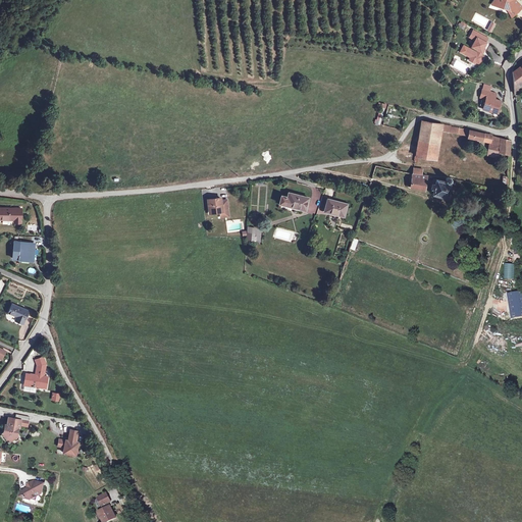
[(494,0),(494,2),(497,7),(507,10),(509,10),(514,15),(521,7),(514,0),(512,2),(509,0),(508,0),(494,0)]
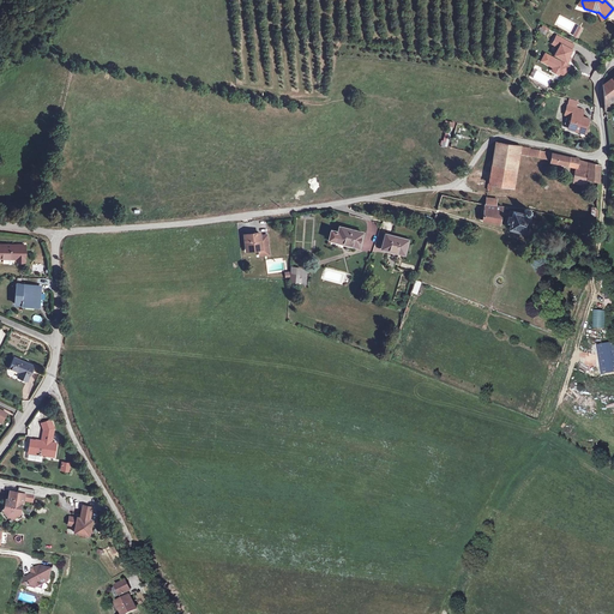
[(541,25),(539,32),(546,35),(548,28),(541,25)]
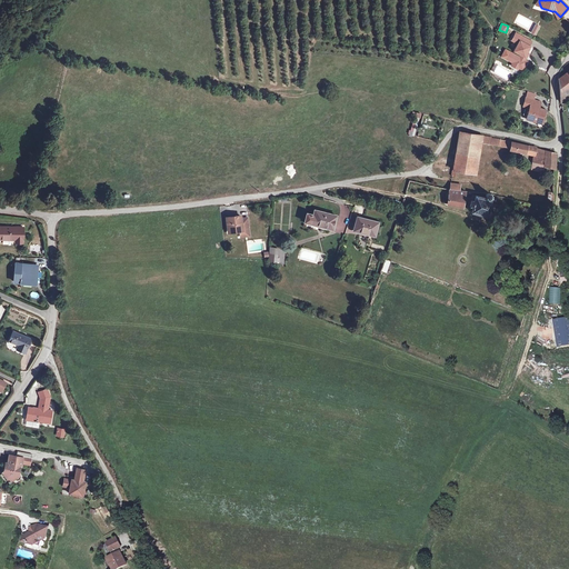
[(516,33),(516,35),(521,39),(520,41),(529,46),(531,41),(516,33)]
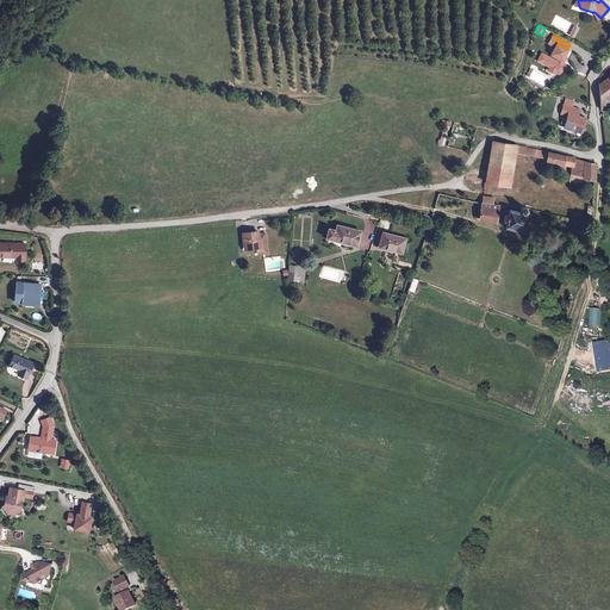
[(547,56),(543,63),(549,67),(548,70),(555,74),(556,73),(558,70),(561,73),(565,66),(562,64),(565,62),(562,61),(565,56),(568,50),(567,49),(558,44),(559,42),(553,37),(549,44),(555,48),(551,55),(558,58),(556,62),(547,56)]
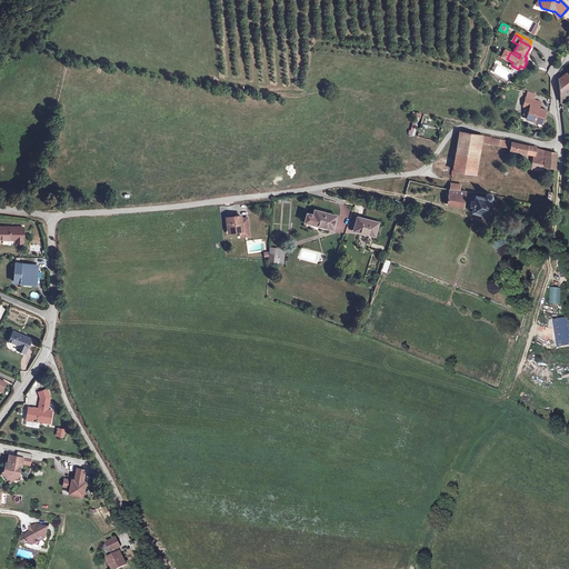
[(568,69),(559,78),(560,96),(566,91),(568,88),(568,69)]
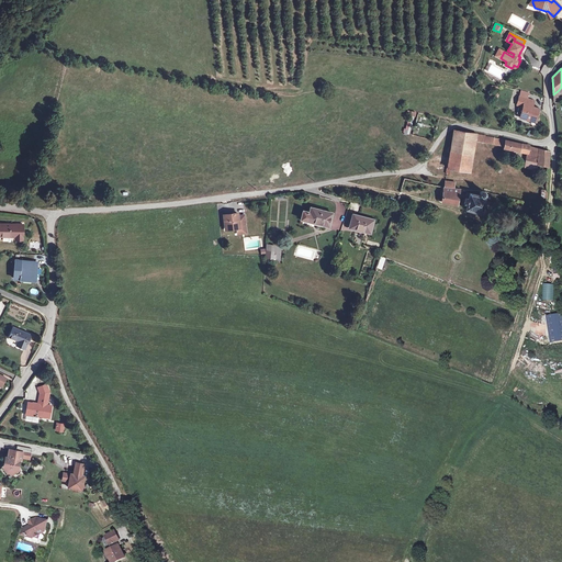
[(523,107),(520,115),(525,116),(526,120),(530,121),(531,119),(536,120),(539,109),(532,108),(534,101),(526,99),(523,107)]
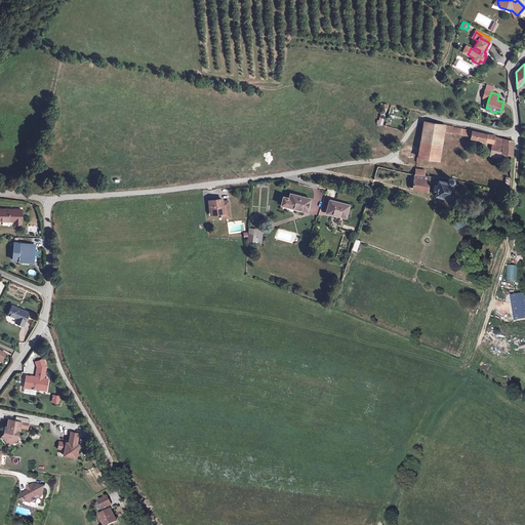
[(471,135),(472,131),(453,127),(453,126),(423,121),(417,156),(421,157),(437,160),(442,131),(471,135)]
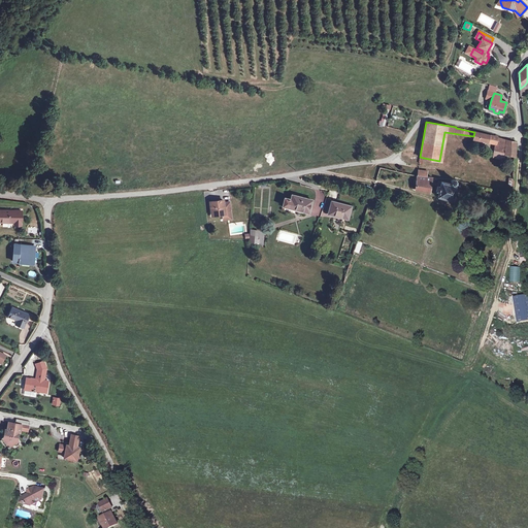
[(473,136),(473,139),(495,143),(493,157),(503,159),(505,153),(515,156),(516,142),(496,137),(474,132),(473,136)]
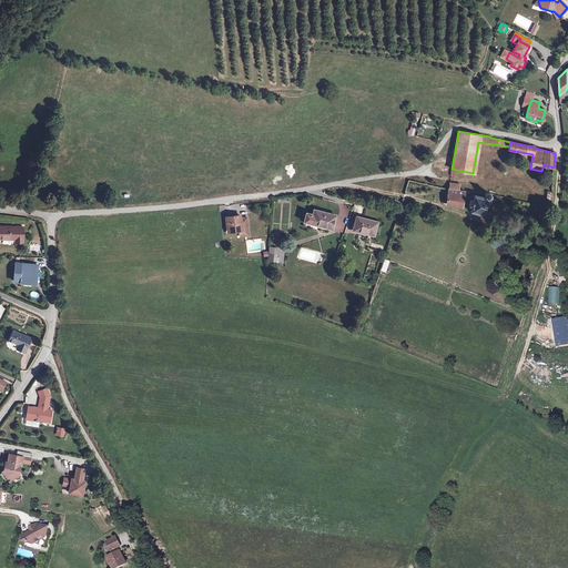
[(540,178),(539,191),(547,192),(547,200),(551,200),(553,179),(540,178)]
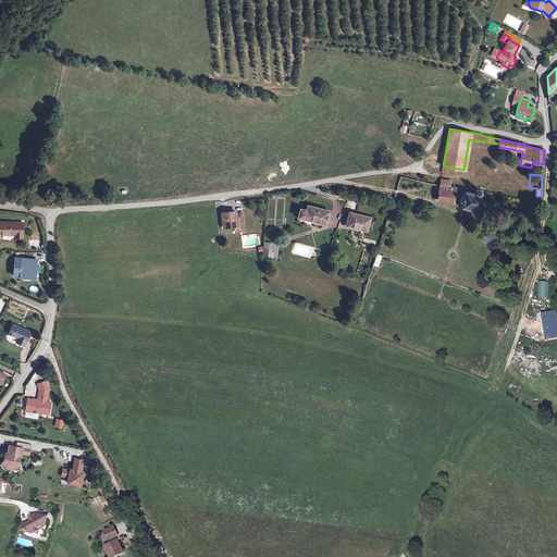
[(490,184),(489,190),(514,196),(516,187),(504,184),(504,186),(490,184)]
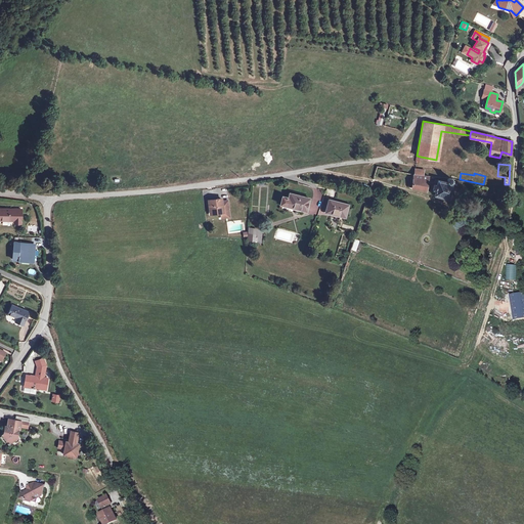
[(413,174),(410,188),(427,190),(429,176),(421,175),(413,174)]
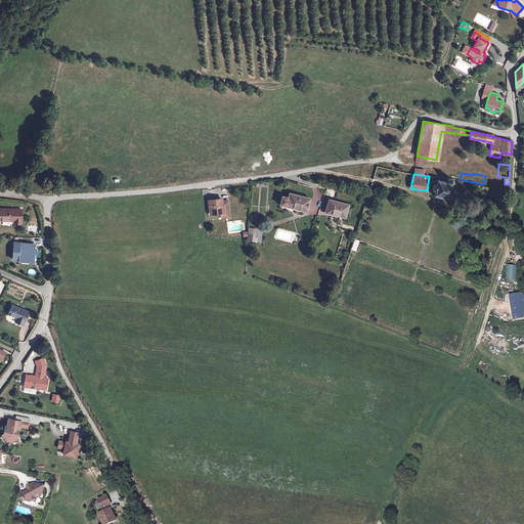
[(432,192),(435,192),(434,195),(449,200),(451,188),(452,183),(452,180),(451,178),(449,178),(448,178),(447,179),(447,182),(437,180),(437,183),(434,183),(432,192)]
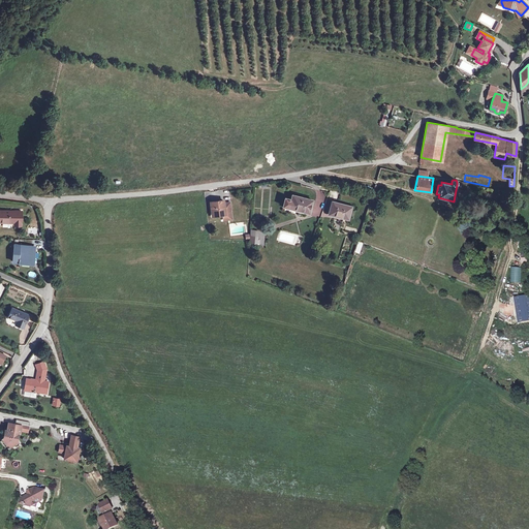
[(291,199),(288,209),(294,211),(294,214),(307,217),(311,205),(291,199)]
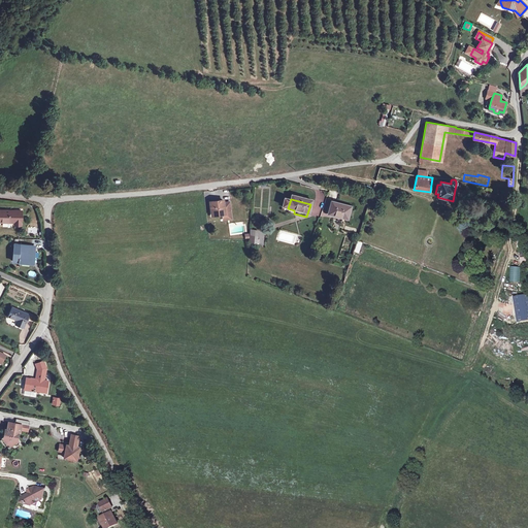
[(221,201),(207,201),(208,215),(220,215),(220,220),(228,220),(227,203),(223,203),(223,204),(221,204),(221,201)]
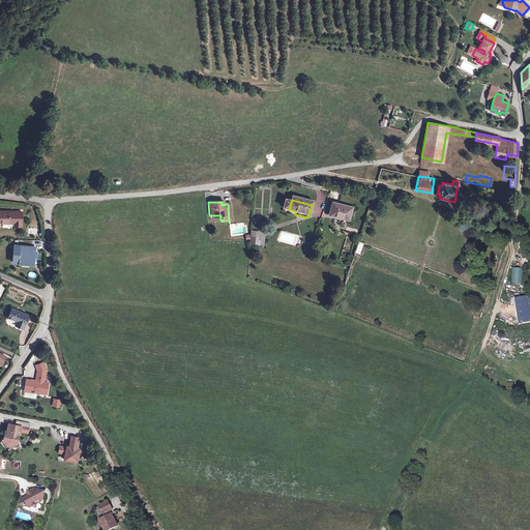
[(331,205),(328,214),(335,216),(334,219),(347,223),(351,210),(331,205)]
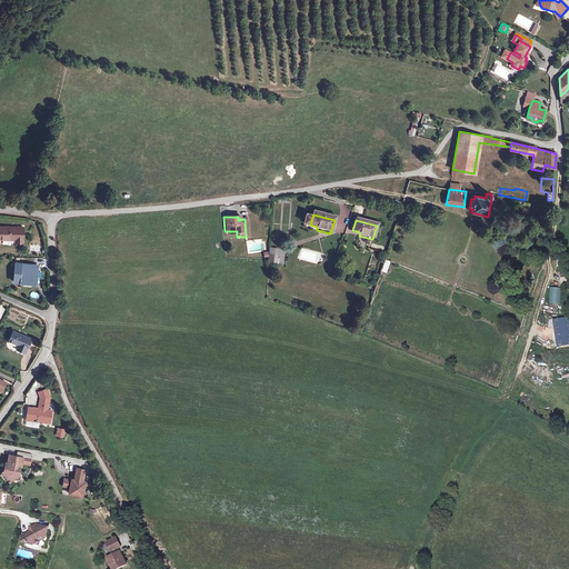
[(0,226),(0,239),(16,239),(16,242),(22,242),(23,227),(0,226)]
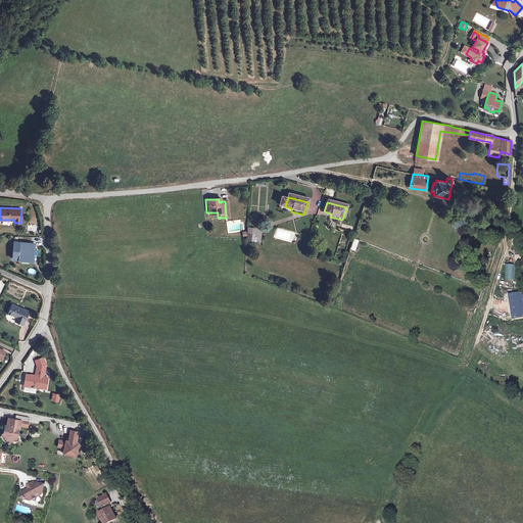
[(278,227),(274,237),(294,243),(297,233),(278,227)]
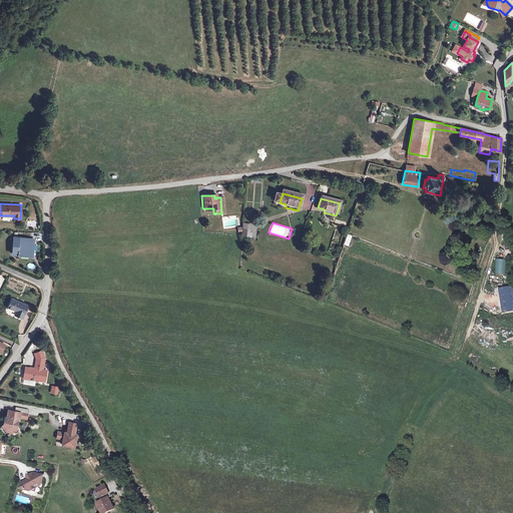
[(236,231),(236,234),(245,235),(245,232),(243,231),(244,227),(237,226),(236,231)]
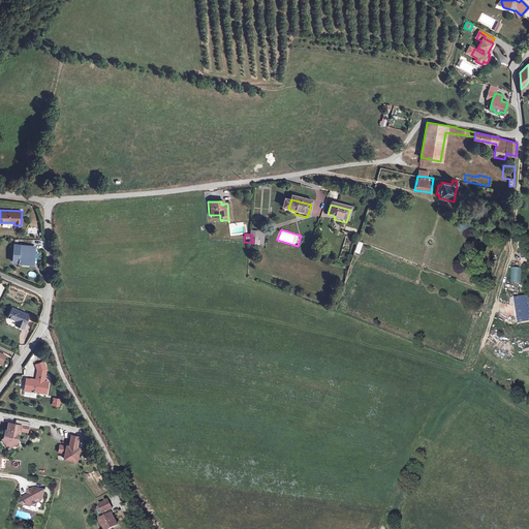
[(363,243),(358,241),(353,251),(360,253),(363,243)]
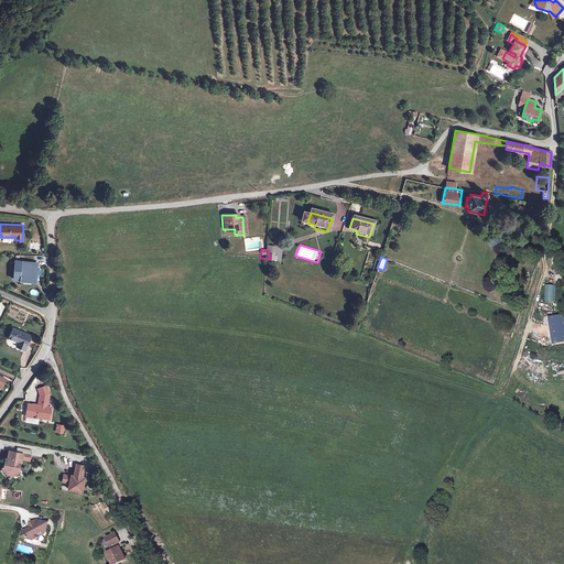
[(15,261),(13,279),(20,280),(20,278),(33,279),(34,274),(41,274),(41,266),(36,266),(38,263),(15,261)]
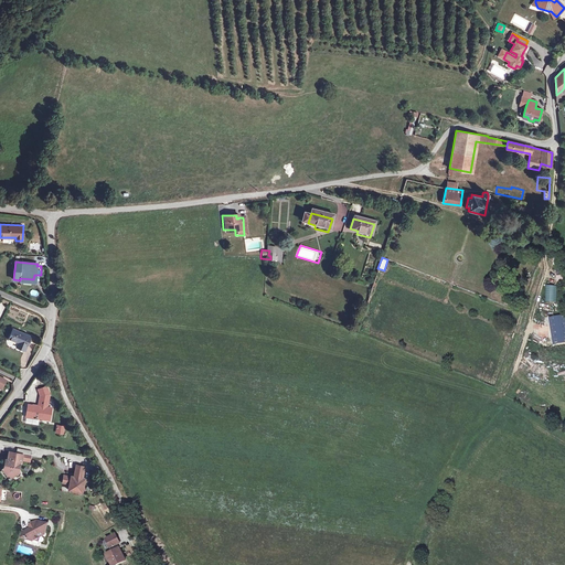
[(13,329),(9,338),(18,342),(17,347),(24,350),(31,337),(13,329)]
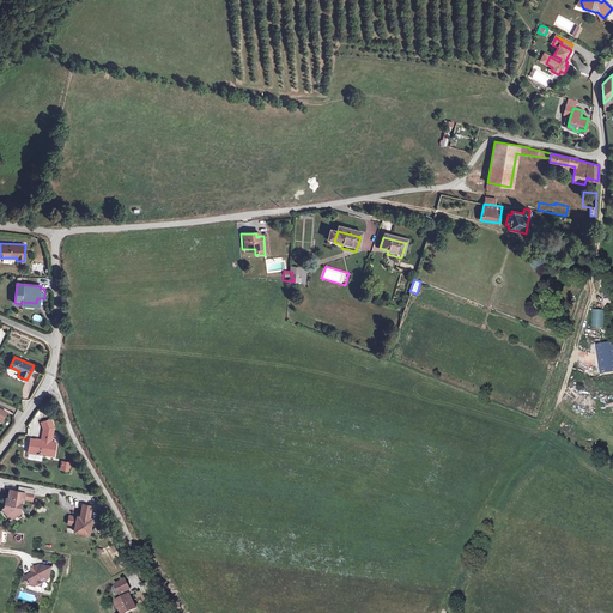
[(52,419),(41,423),(44,430),(43,432),(53,434),(54,428),(52,419)]
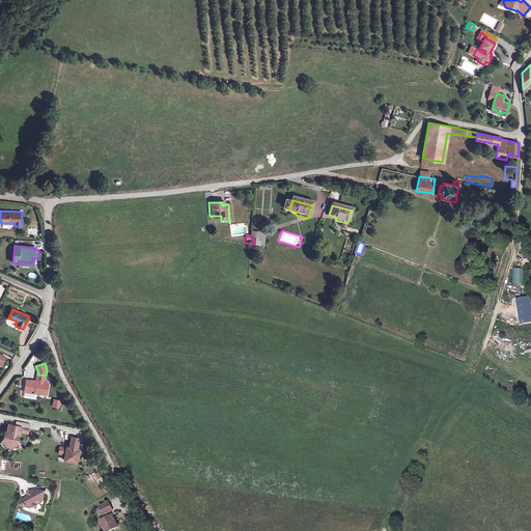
[(26,381),(25,391),(47,395),(49,384),(45,383),(44,383),(44,380),(46,380),(46,375),(37,374),(36,381),(33,381),(33,382),(31,382),(31,381),(26,381)]
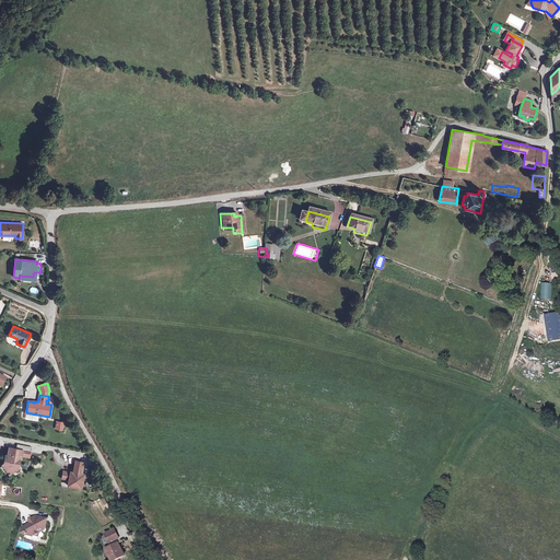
[(6,462),(1,465),(4,469),(9,467),(12,467),(14,470),(15,471),(20,468),(18,465),(18,463),(19,463),(20,458),(21,458),(23,451),(30,452),(31,452),(32,446),(18,444),(16,448),(9,447),(8,455),(6,455),(4,461),(6,461),(6,462)]
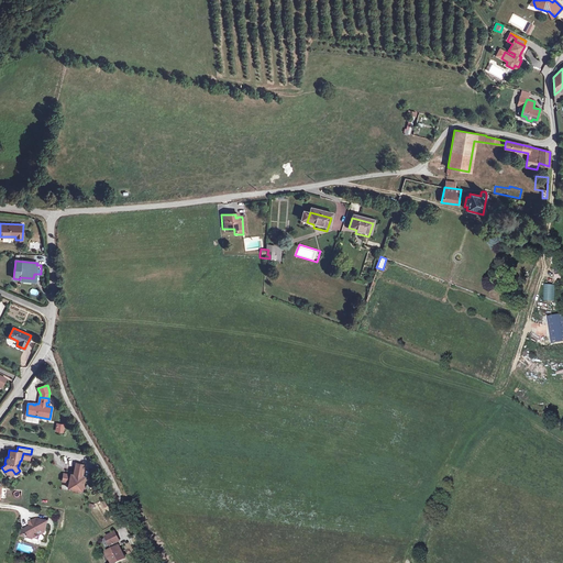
[(64,474),(63,481),(69,483),(68,487),(76,489),(77,484),(83,485),(85,477),(88,478),(90,471),(84,470),(84,465),(76,463),(74,475),(70,474),(70,475),(64,474)]
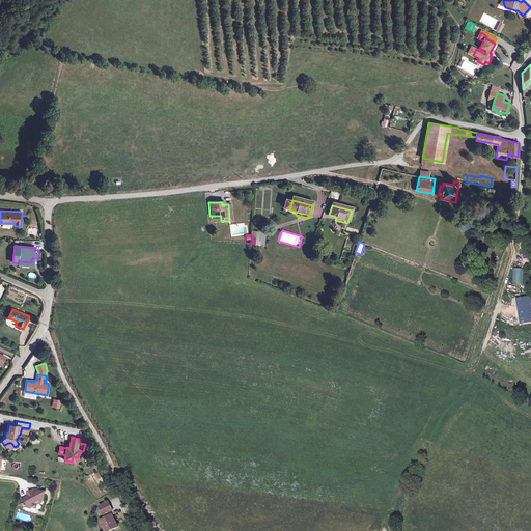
[(29,501),(28,507),(30,508),(32,507),(33,504),(37,504),(42,502),(44,495),(43,492),(35,490),(33,491),(32,493),(29,495),(30,498),(28,499),(29,501)]
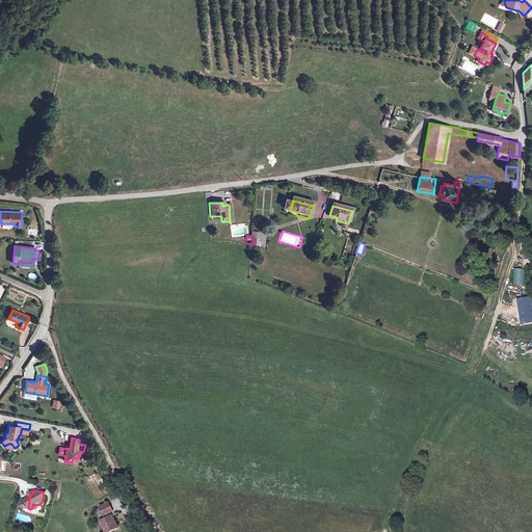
[(29,496),(22,500),(26,507),(28,508),(29,502),(28,500),(30,499),(29,496)]
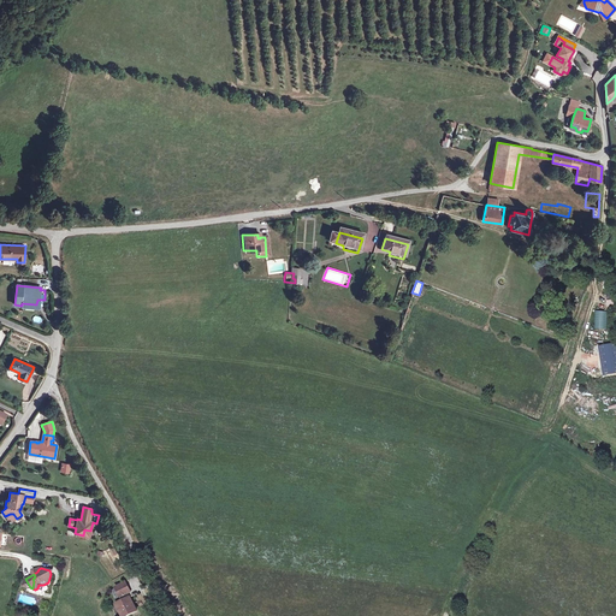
[(125,582),(116,587),(120,597),(124,596),(125,599),(123,600),(117,604),(122,615),(126,615),(137,611),(130,598),(132,597),(130,592),(125,582)]
